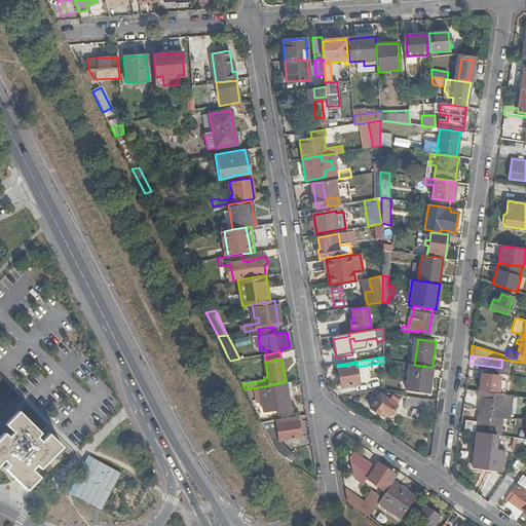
[(358,370),(357,367),(357,364),(337,367),(340,387),(360,384),(358,373),(361,373),(361,370),(358,370)]
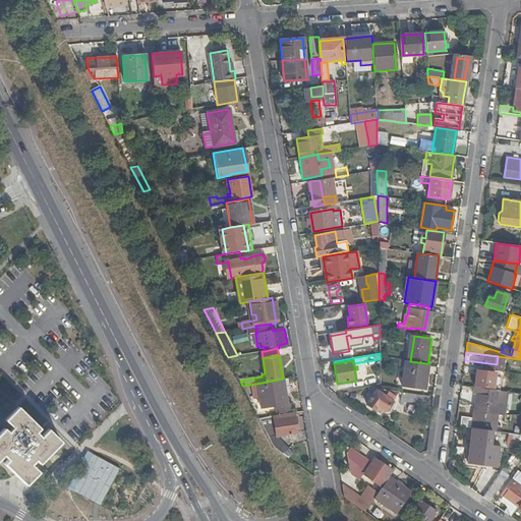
[(426,363),(410,361),(406,360),(403,386),(424,389),(426,374),(424,374),(426,363)]
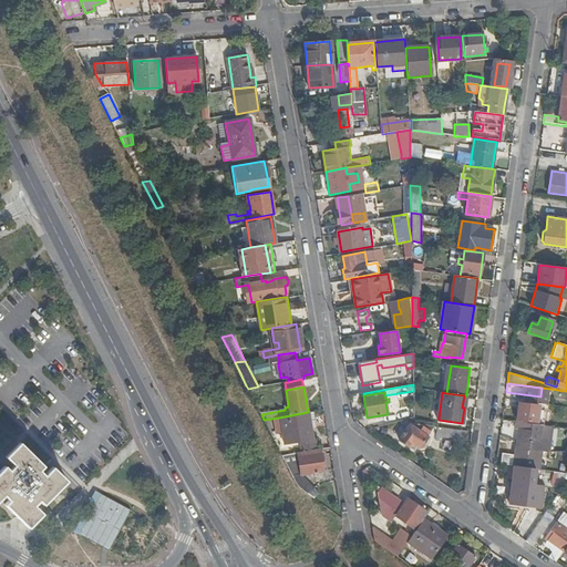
[(536,425),(543,425),(545,412),(538,411),(538,406),(518,403),(516,420),(536,422),(536,425)]
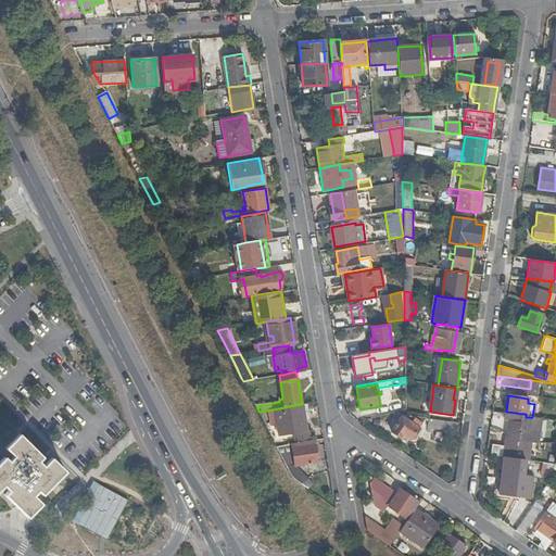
[(297,443),(310,441),(307,430),(306,430),(304,421),(302,404),(274,409),(279,436),(295,432),(297,443)]
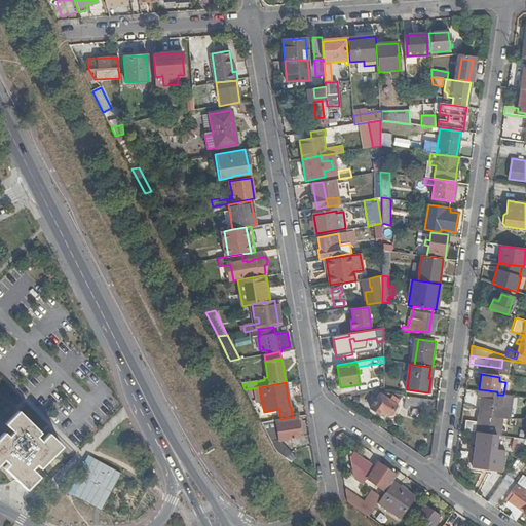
[(500,436),(504,411),(499,410),(500,401),(505,402),(506,396),(503,395),(497,395),(465,390),(465,393),(464,397),(481,399),(478,422),(464,421),(463,430),(473,431),(500,436)]
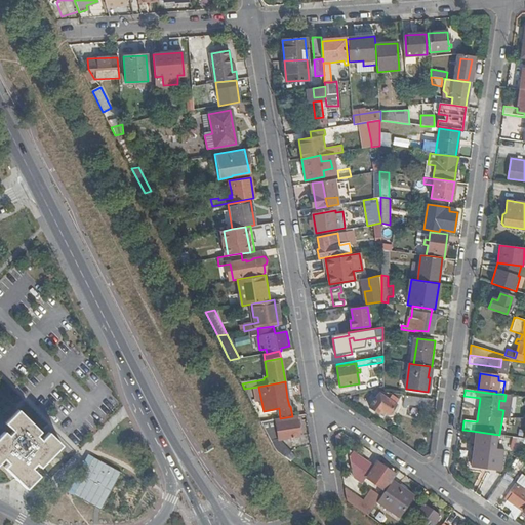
[(399,399),(392,395),(389,400),(379,393),(370,407),(378,413),(381,409),(389,413),(399,399)]
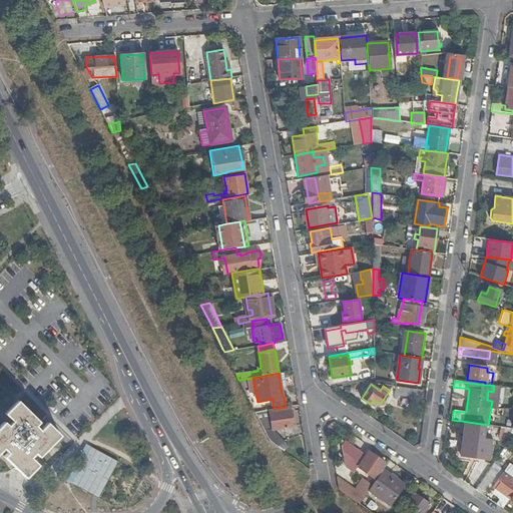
[(416,395),(417,389),(398,387),(397,392),(416,395)]
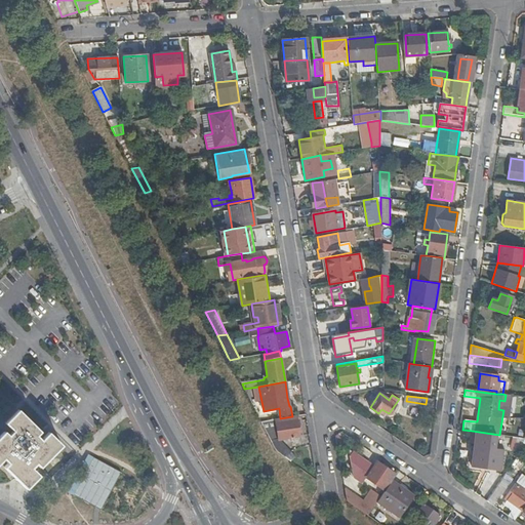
[(0,435),(0,460),(4,457),(8,462),(4,467),(26,488),(38,475),(30,468),(35,462),(40,467),(61,445),(48,433),(40,440),(35,435),(39,431),(17,409),(5,422),(12,430),(7,435),(4,431),(0,435)]
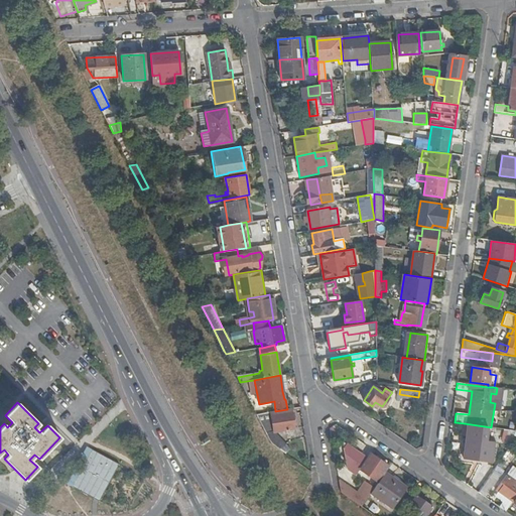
[(253,408),(257,415),(267,413),(266,406),(253,408)]
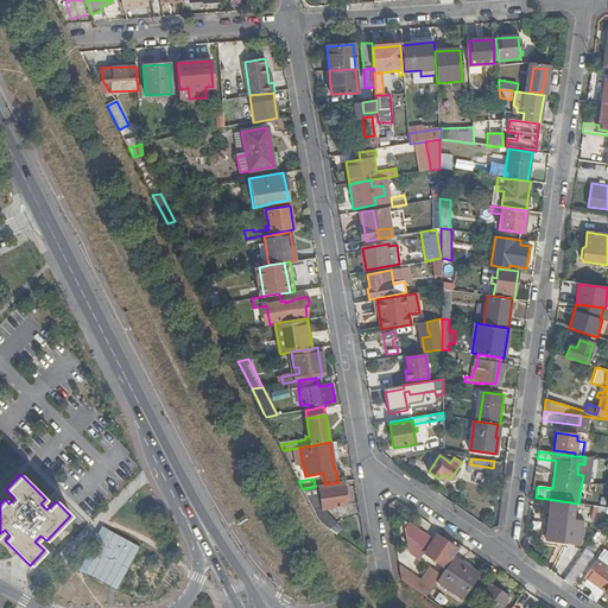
[(348,505),(343,482),(339,482),(324,485),(315,487),(303,489),(314,511),(323,510),(348,505)]
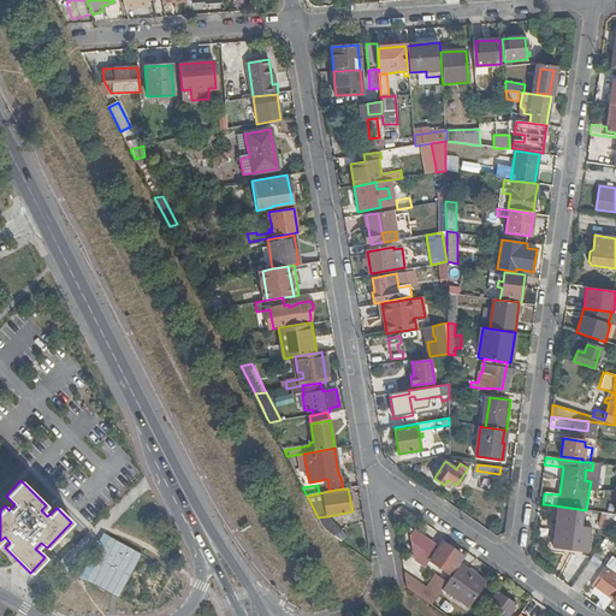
[(586,510),(554,505),(552,519),(557,520),(555,546),(587,551),(590,528),(580,527),(581,514),(585,514),(586,510)]
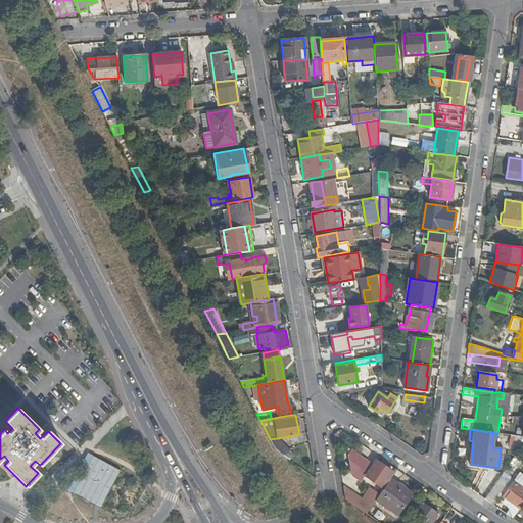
[(276,450),(289,460),(294,454),(278,438),(270,439),(276,450)]
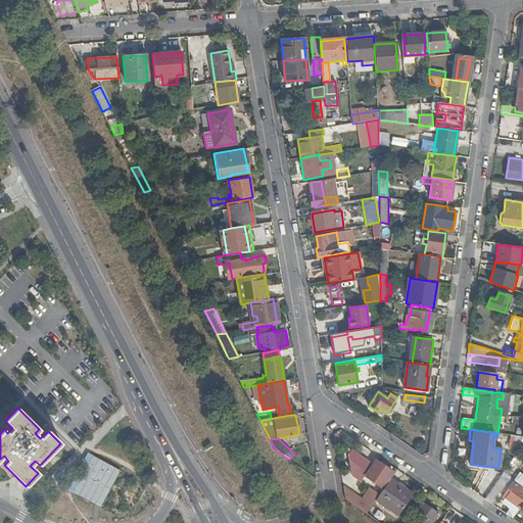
[(352,475),(360,480),(372,464),(351,449),(348,454),(352,475)]
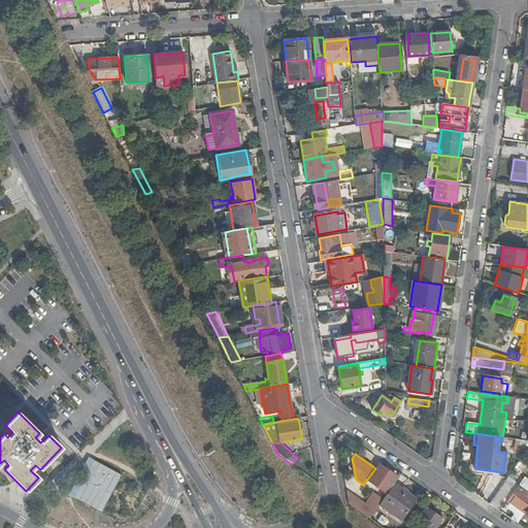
[(74,498),(102,513),(122,475),(94,460),(74,498)]
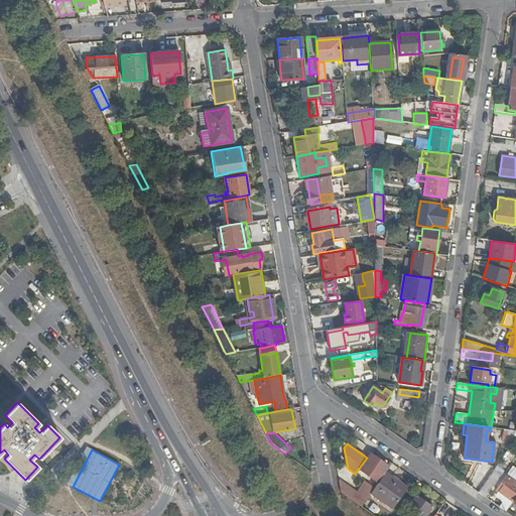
[(367,458),(355,474),(357,475),(361,470),(372,477),(372,476),(379,481),(388,467),(371,455),(368,458),(367,458)]
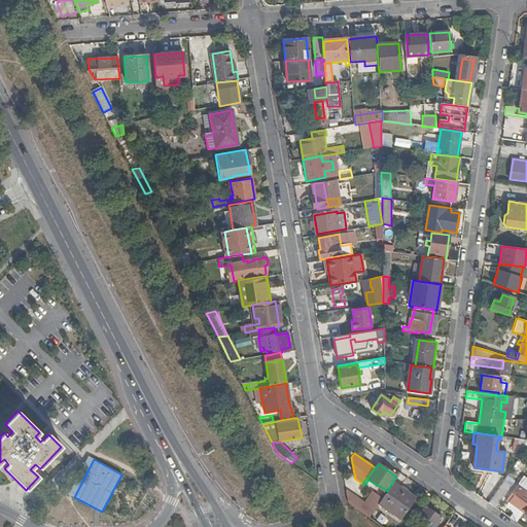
[(518,507),(524,512),(526,506),(526,479),(524,477),(507,500),(518,507)]
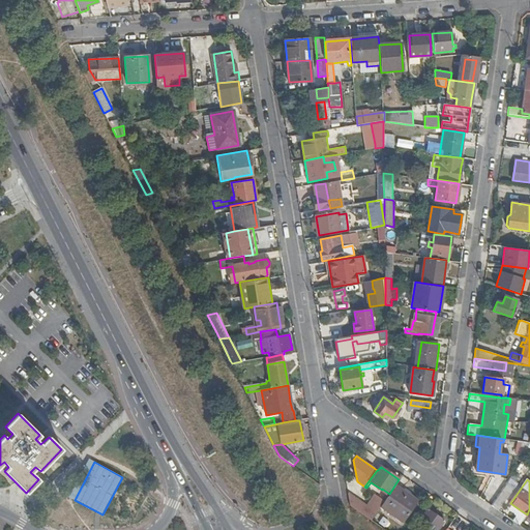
[(492,506),(498,510),(516,484),(509,480),(492,506)]
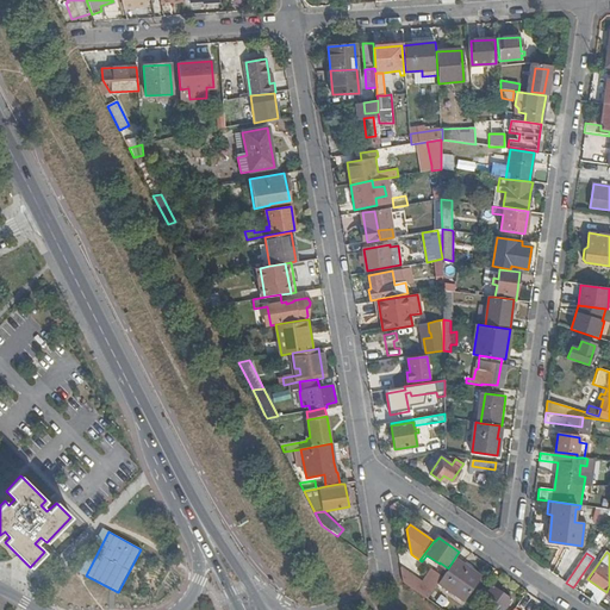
[(456,558),(443,577),(437,585),(464,602),(481,577),(456,558)]
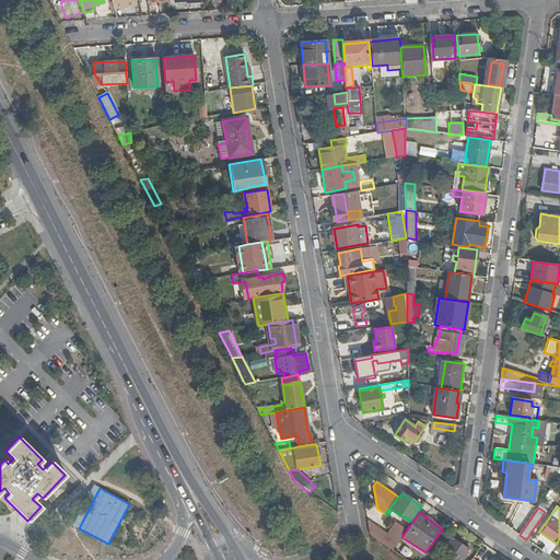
[(377,527),(368,521),(370,534),(371,535),(377,527)]
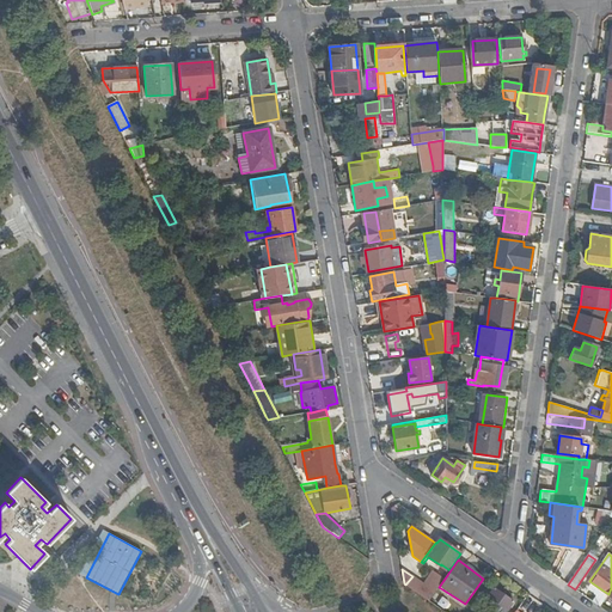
[(435,571),(426,585),(435,592),(439,587),(445,579),(435,571)]
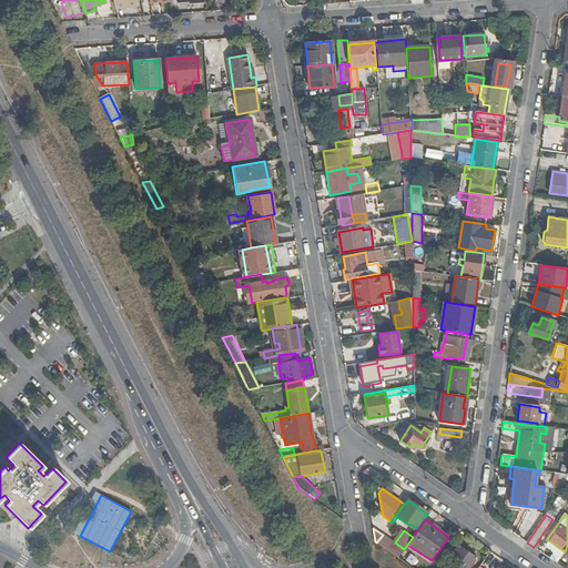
[(376,543),(398,558),(404,549),(395,543),(383,535),(376,543)]
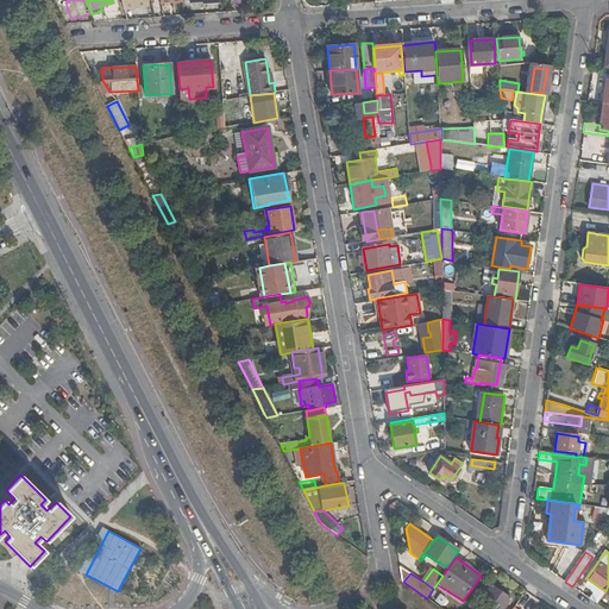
[(501,606),(497,608),(503,608),(512,598),(491,585),(485,594),(490,597),(501,606)]
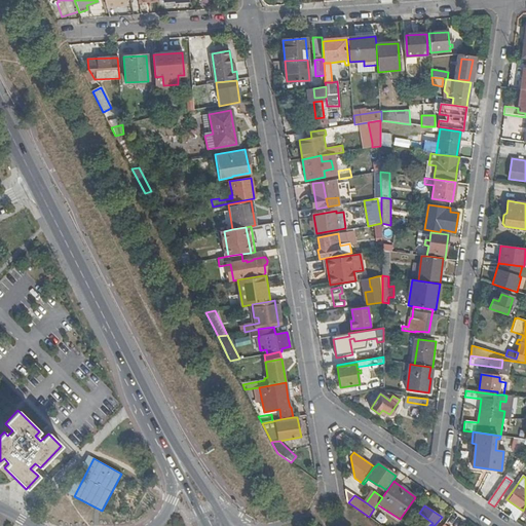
[(509,517),(516,522),(523,511),(517,506),(509,517)]
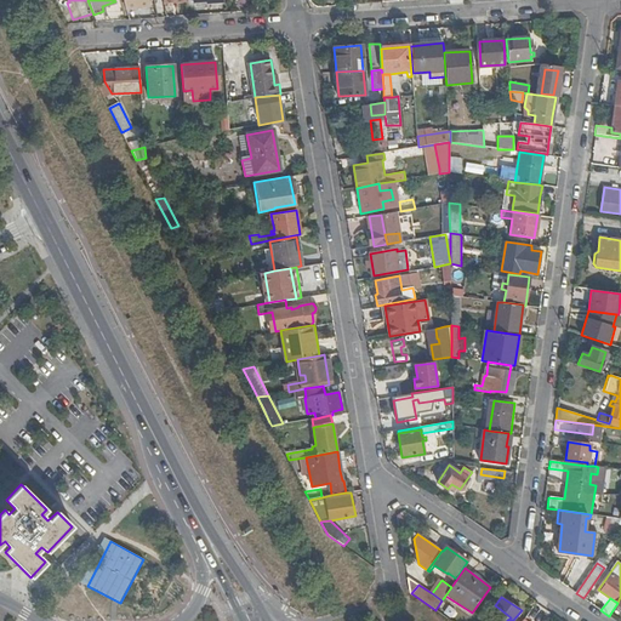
[(496,614),(506,620),(507,620),(511,617),(500,609),(496,614)]
